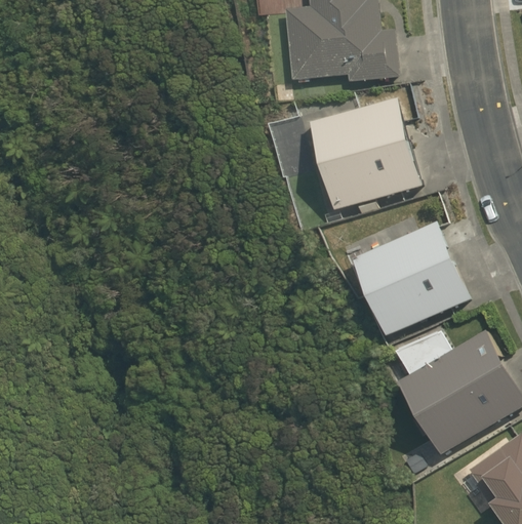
[(347,81),(398,75),(393,30),(379,31),(376,0),(306,0),(307,4),(283,7),(290,79),(346,74),(347,81)]
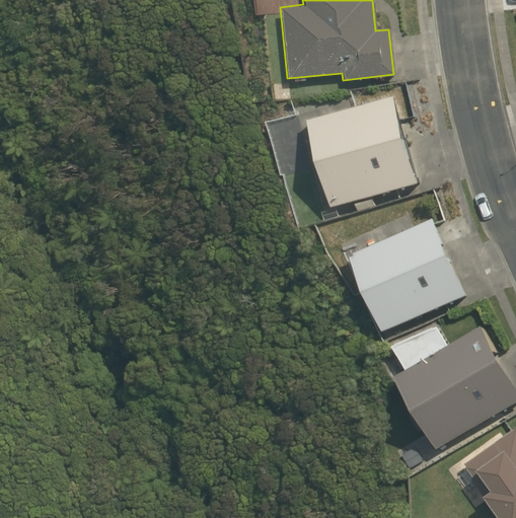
[(327,209),(416,183),(390,96),(304,121),(327,209)]
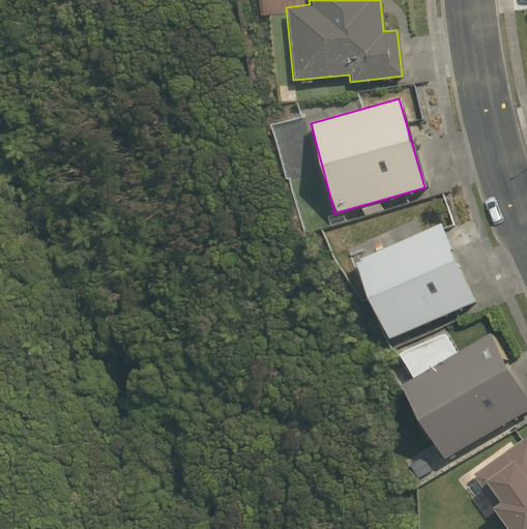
[(388,339),(474,301),(440,224),(353,263),(388,339)]
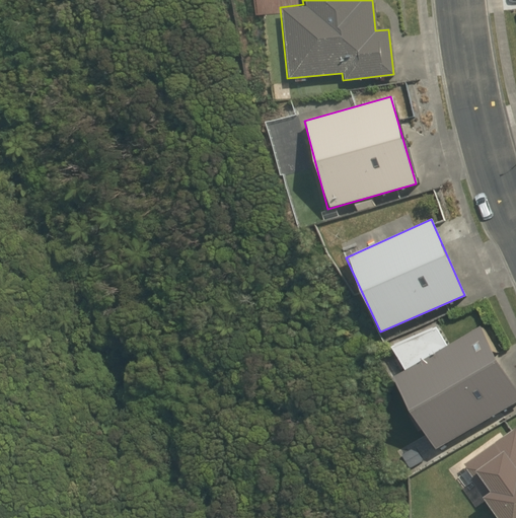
[(434,447),(515,400),(515,390),(478,327),(445,345),(434,326),(387,347),(401,369),(390,375),(434,447)]
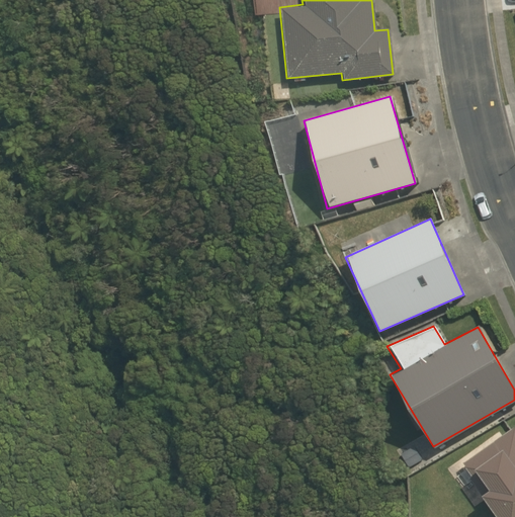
[(514,516),(514,427),(513,424),(460,462),(481,492),(479,494),(496,516),(514,516)]
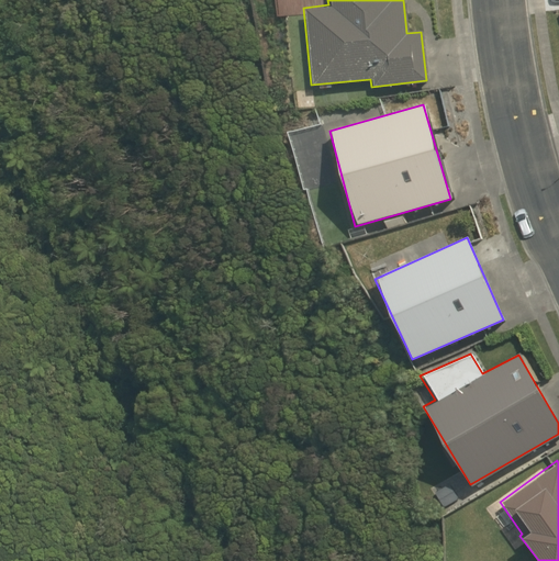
All buildings are outlined.
